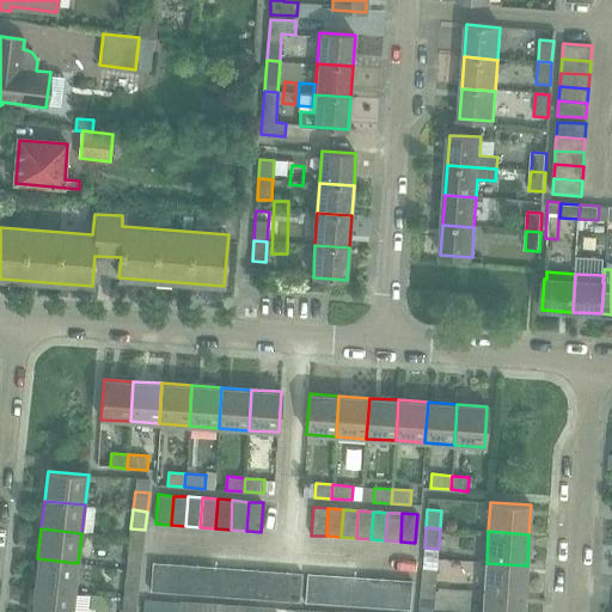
[(128,551),(127,568),(140,570),(142,552),(128,551)]
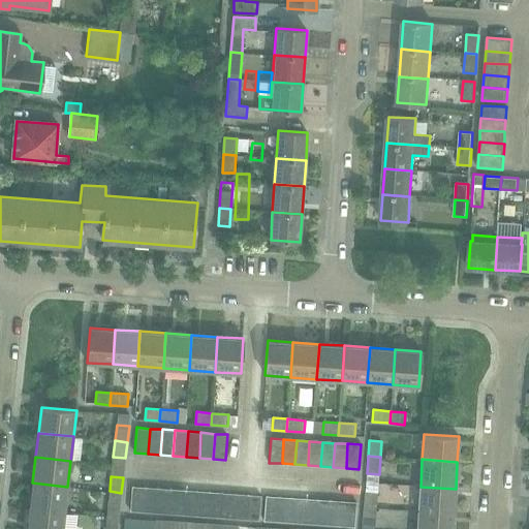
[(32,483),(30,508),(65,511),(67,487),(32,483)]
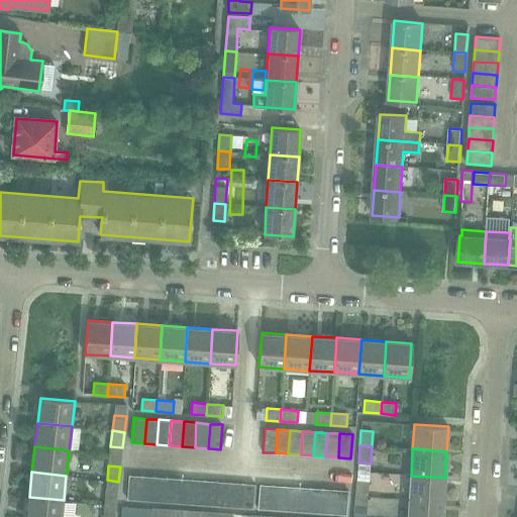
[(142,477),(129,476),(127,500),(140,501),(142,477)]
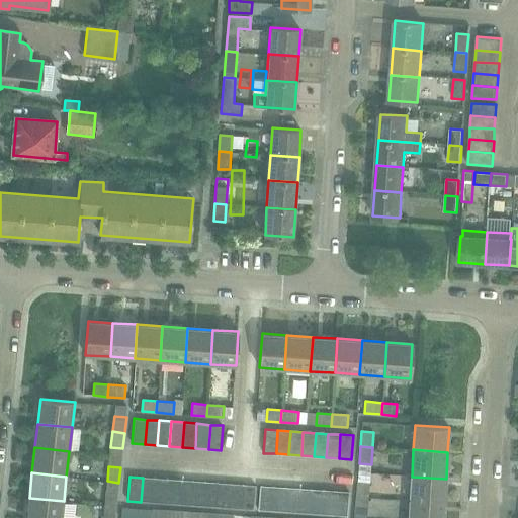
[(412,477),(410,501),(444,503),(446,479),(412,477)]
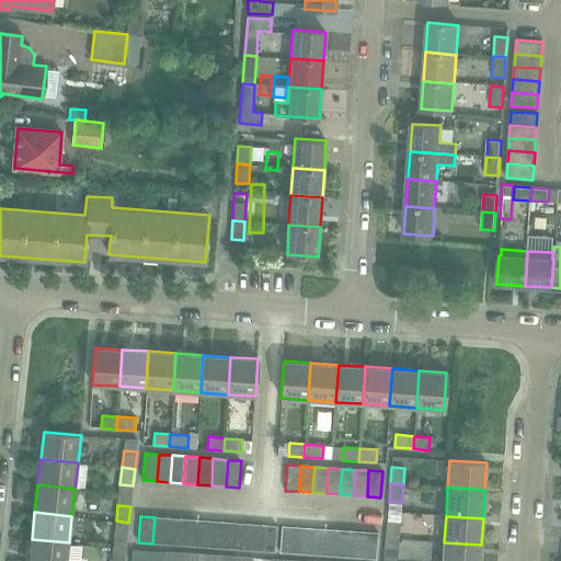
[(168,517),(155,517),(152,544),(165,545),(168,517)]
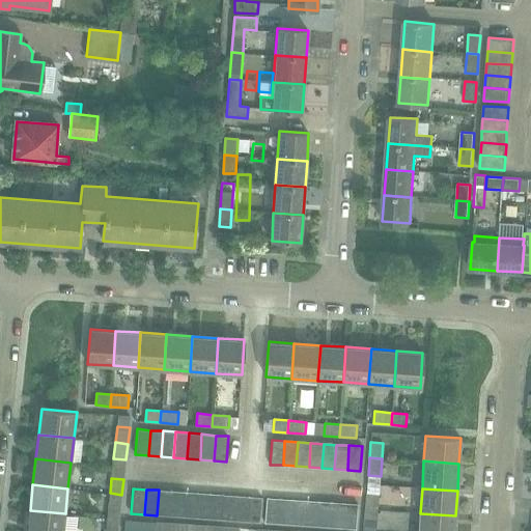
[(171,491),(159,490),(157,515),(169,516),(171,491)]
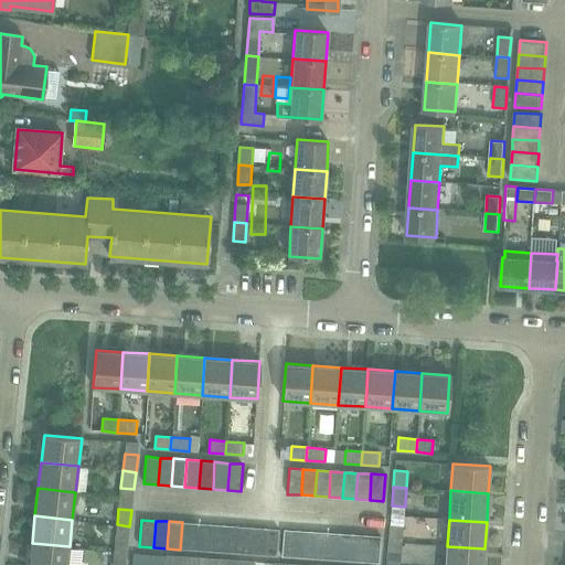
[(196,523),(182,522),(180,550),(194,551),(196,523)]
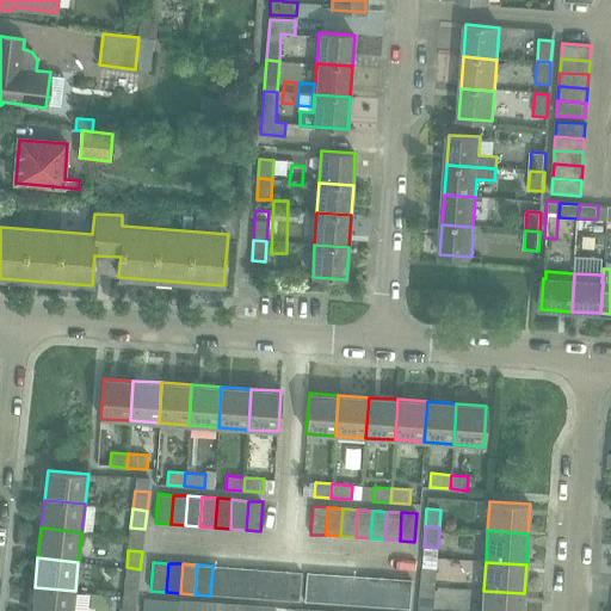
[(228,567),(213,566),(210,596),(226,597),(228,567)]
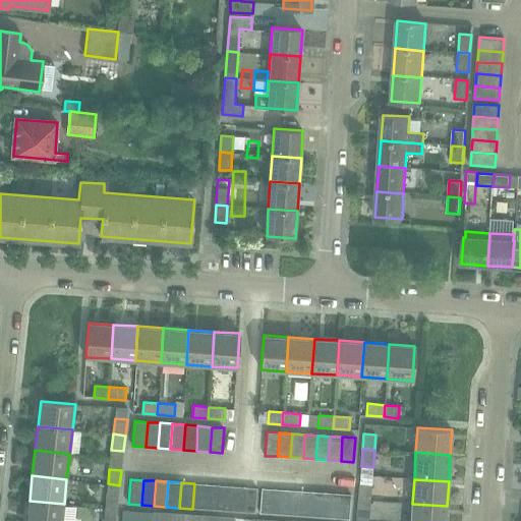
[(119,485),(108,483),(106,501),(118,502),(119,485)]
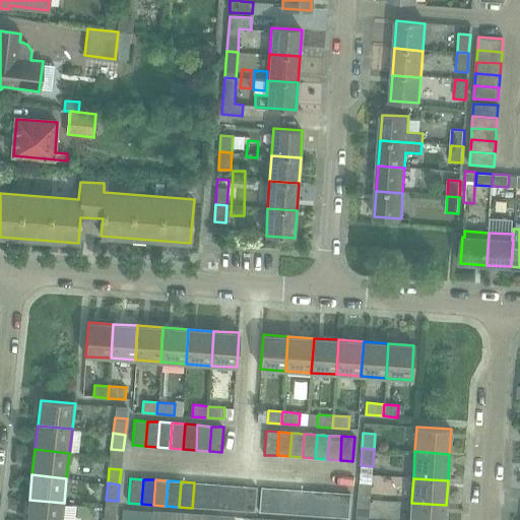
[(206,483),(194,482),(192,508),(204,509),(206,483)]
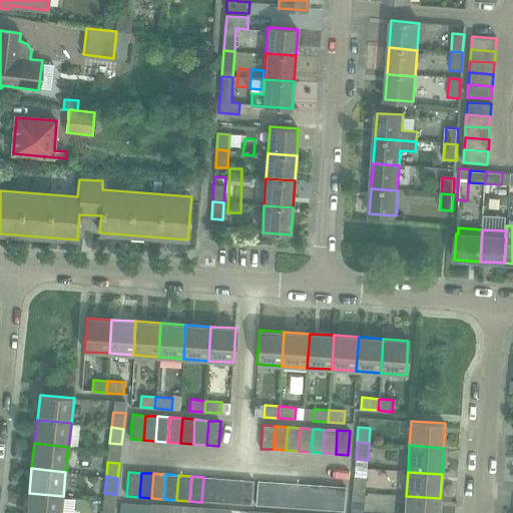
[(215,478),(203,477),(201,502),(214,503),(215,478)]
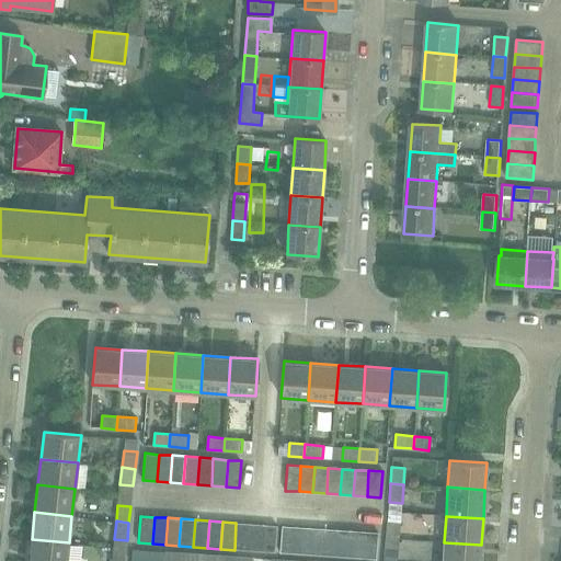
[(401,522),(388,522),(387,539),(400,540),(401,522)]
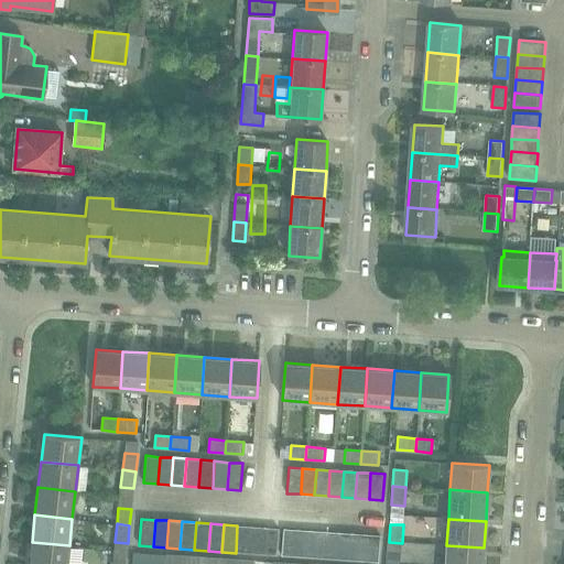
[(251,527),(237,525),(236,553),(249,554),(251,527)]
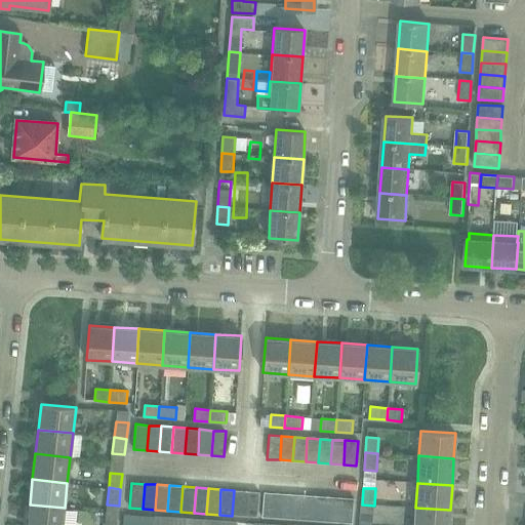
[(246,491),(234,490),(232,516),(244,517),(246,491)]
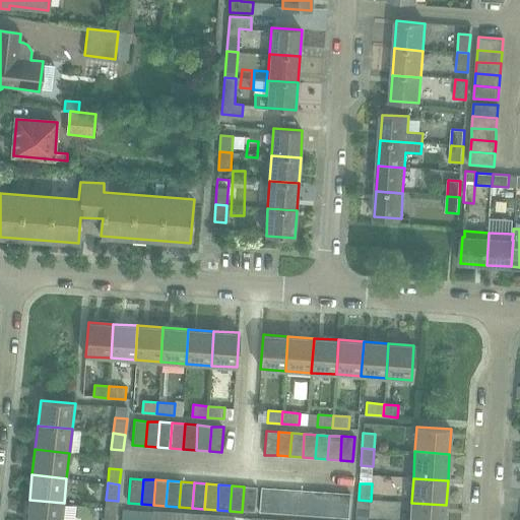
[(257,488),(244,486),(242,512),(255,512),(257,488)]
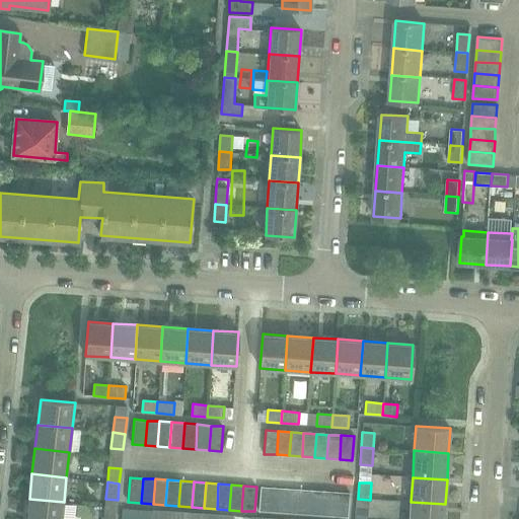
[(274,488),(261,487),(258,512),(272,513),(274,488)]
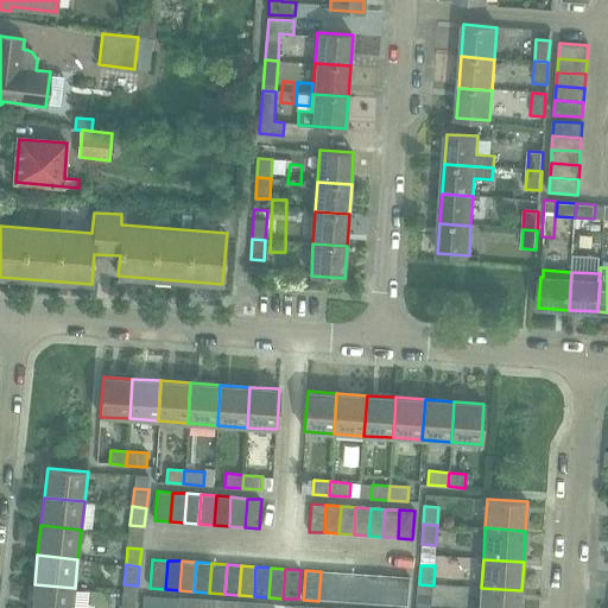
[(335,572),(321,571),(318,601),(333,602),(335,572)]
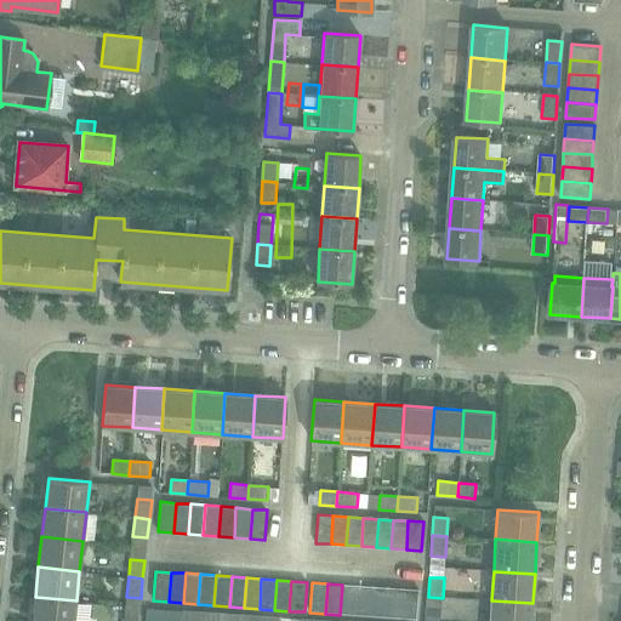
[(358,586),(342,585),(340,615),(357,616),(358,586)]
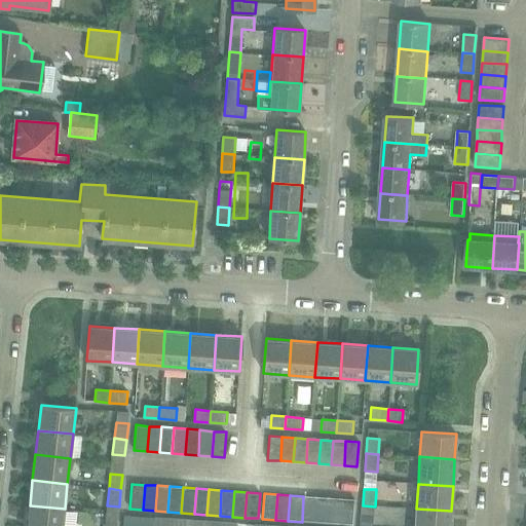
[(315,497),(303,496),(302,522),(313,522),(315,497)]
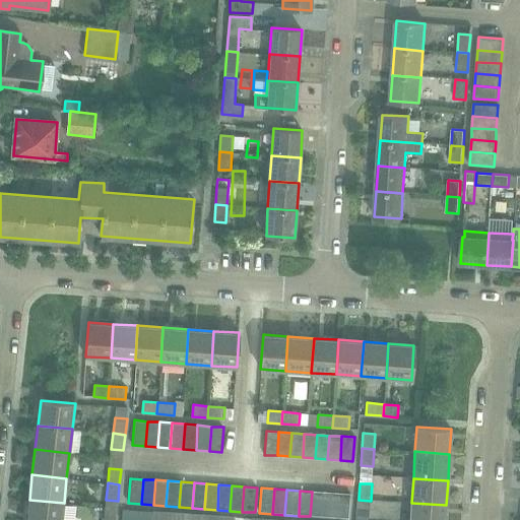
[(325,492),(312,492),(310,516),(323,517),(325,492)]
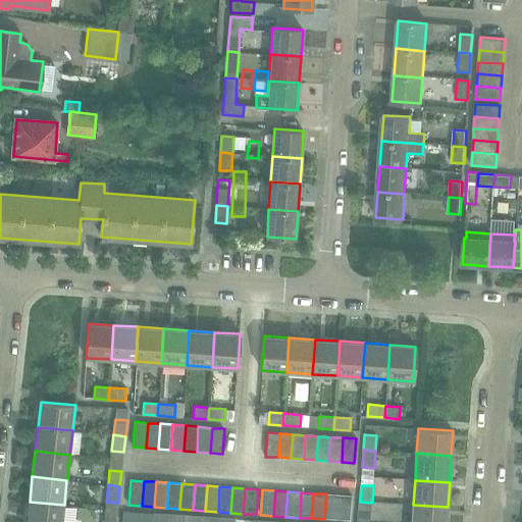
[(338,494),(326,493),(324,519),(336,520),(338,494)]
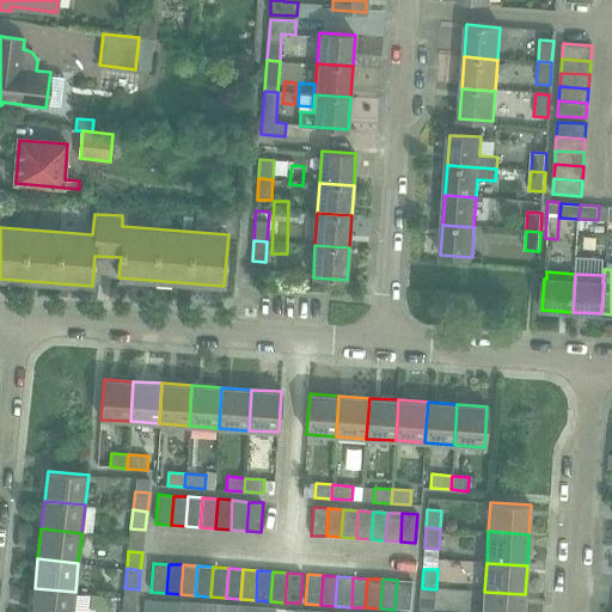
[(412,581),(397,580),(395,610),(410,611),(412,581)]
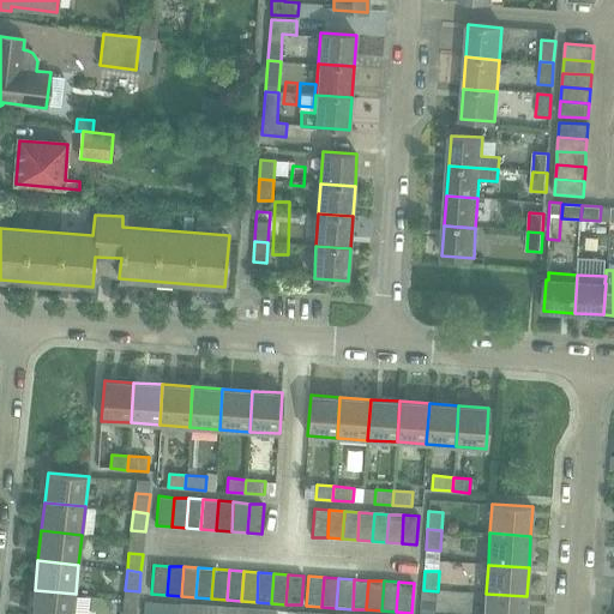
[(35,590),(31,613),(72,613),(76,594),(35,590)]
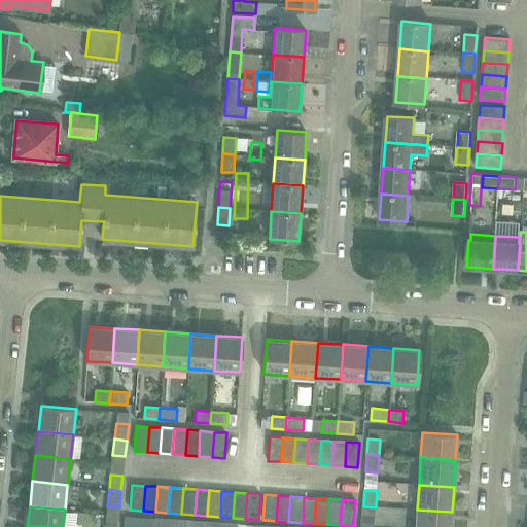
[(376,507),(363,506),(362,522),(375,523),(376,507)]
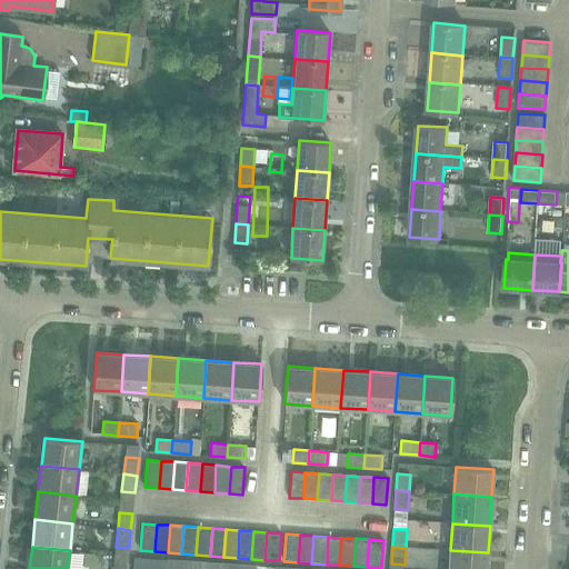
[(450,550),(448,568),(487,568),(488,552),(450,550)]
